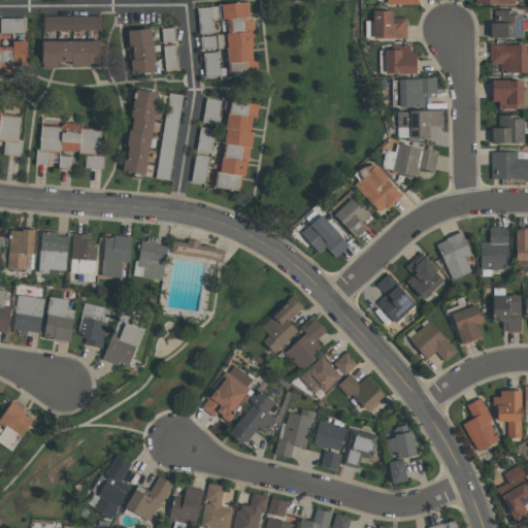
[(198,7),(211,6),(211,5),(221,4),(249,1),(251,17),(253,15),(254,30),(255,30),(257,45),(255,45),(257,72),(233,74),(232,62),(231,62),(230,47),(231,47),(230,32),(231,32),(230,18),(215,20),(216,32),(200,33),(198,7)]
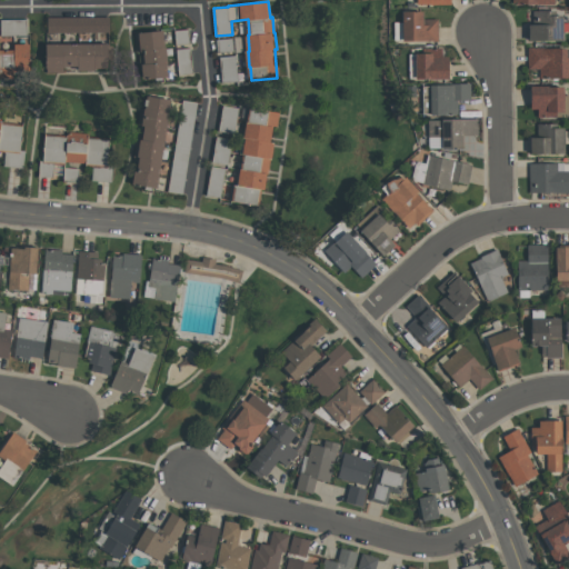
[(532,40),(532,25),(533,25),(532,10),(561,10),(561,15),(566,15),(566,40),(532,40)]
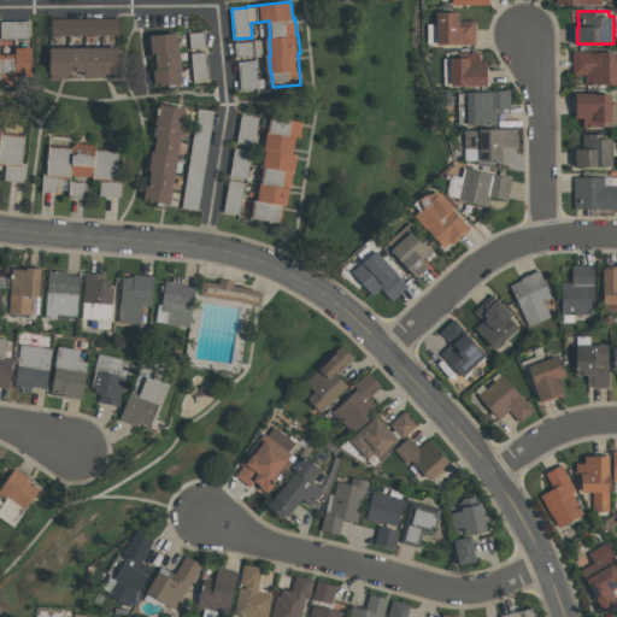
[(477,45),(470,45),(470,43),(441,43),(441,42),(429,42),(429,23),(440,23),(440,12),(463,12),(463,21),(477,21),(477,45)]
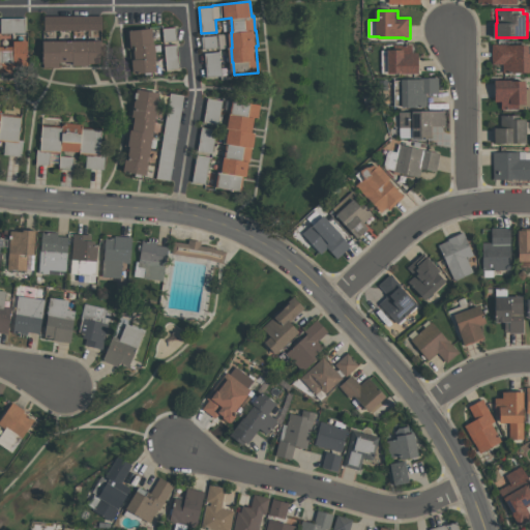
[(2,33),(2,18),(26,18),(26,33),(2,33)]
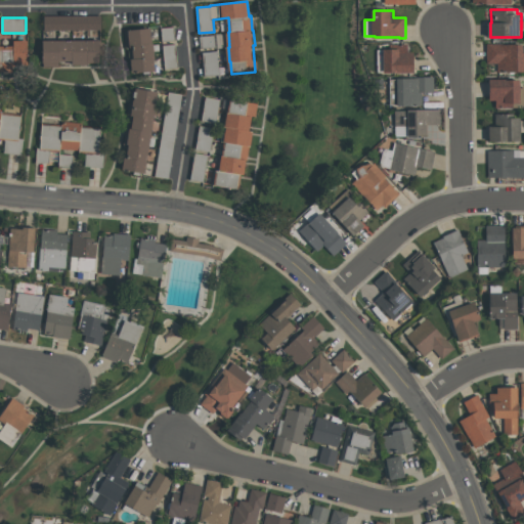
[(163,42),(162,28),(175,27),(176,40),(163,42)]
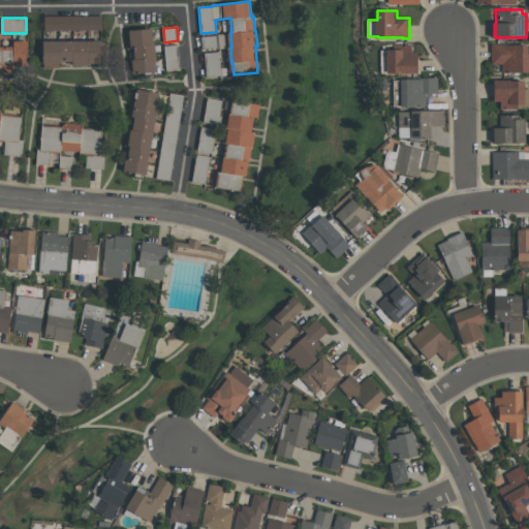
[(159,70),(135,73),(134,60),(130,61),(129,50),(127,50),(125,30),(154,28),(156,43),(157,42),(159,59),(158,60),(159,70)]
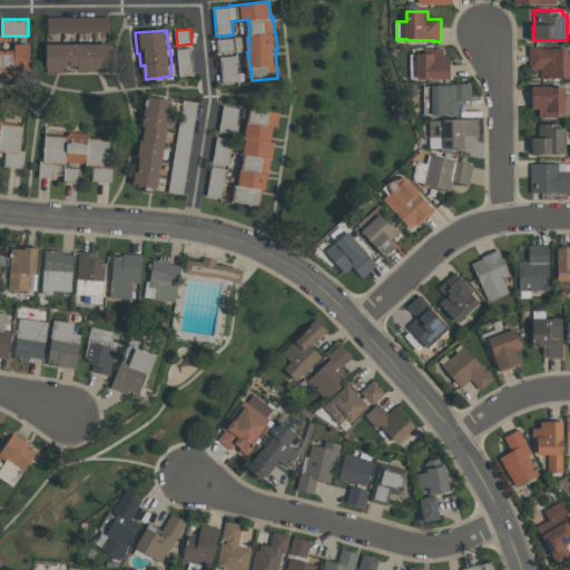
[(218,52),(217,39),(233,38),(235,51),(218,52)]
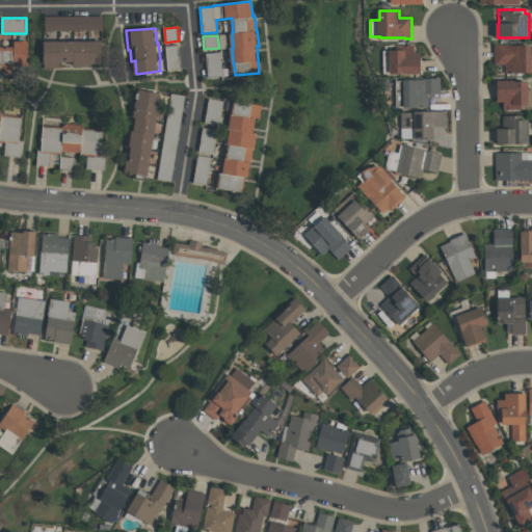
[(46,41),(104,40),(104,62),(91,62),(91,65),(76,65),(76,61),(62,61),(62,68),(46,68),(46,41)]
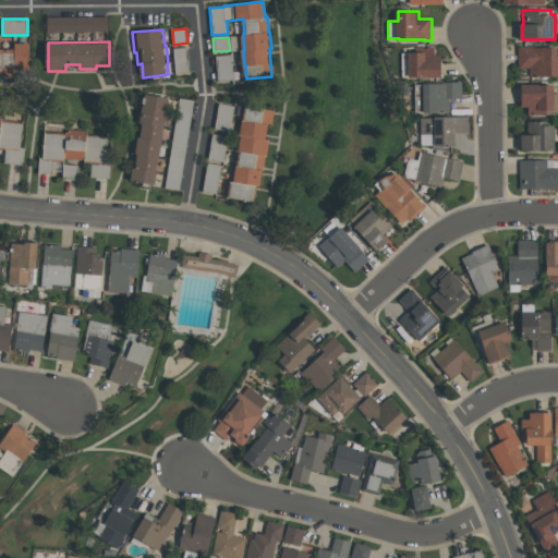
[(0,44),(2,44),(2,49),(16,49),(16,43),(32,43),(32,70),(15,71),(15,75),(0,76),(0,44)]
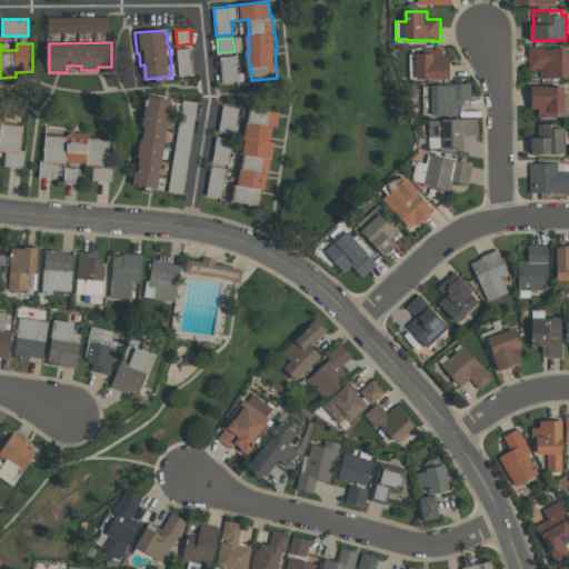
[(568,48),(568,77),(540,78),(540,68),(529,69),(528,47),(543,47),(543,49),(568,48)]
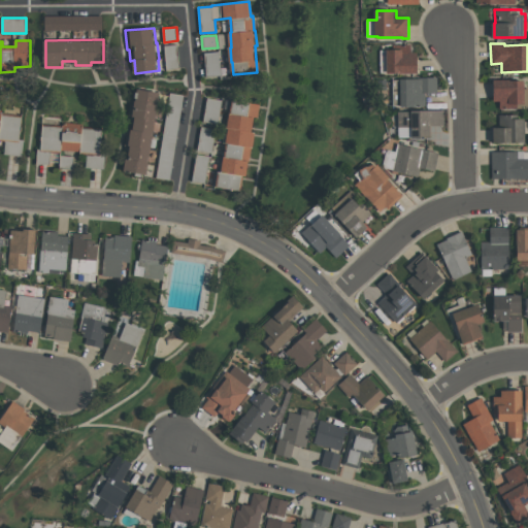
[(164,45),(177,44),(180,68),(167,69),(164,45)]
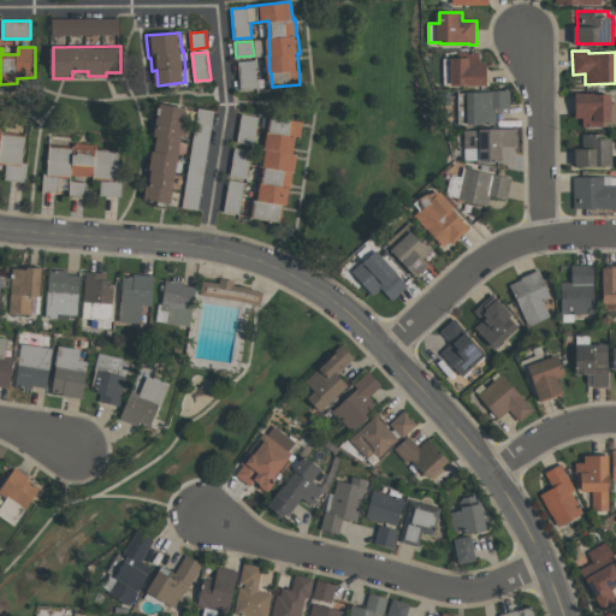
[(490,60),(490,86),(469,86),(469,84),(455,84),(454,58),(461,58),(461,52),(480,52),(480,60),(490,60)]
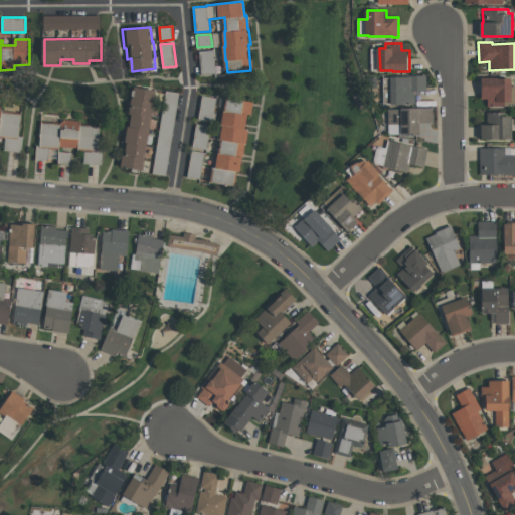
[(201,74),(199,51),(214,50),(216,72),(201,74)]
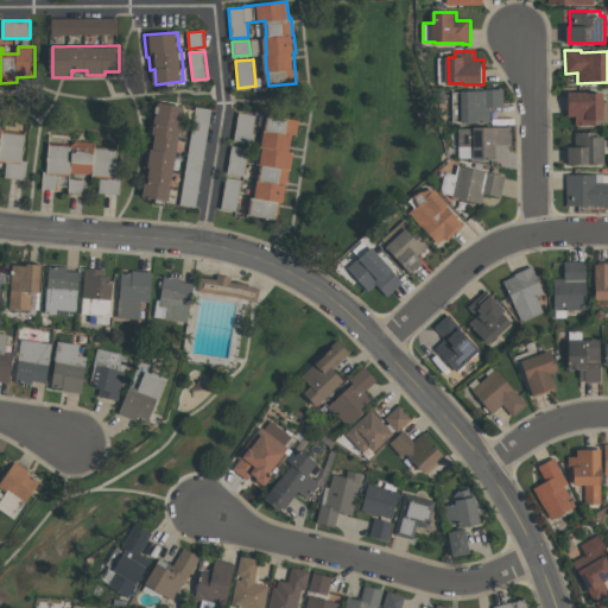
[(504,106),(489,106),(491,120),(487,120),(487,122),(464,122),(464,121),(455,121),(454,92),(463,92),(463,90),(482,90),(482,89),(504,89),(504,106)]
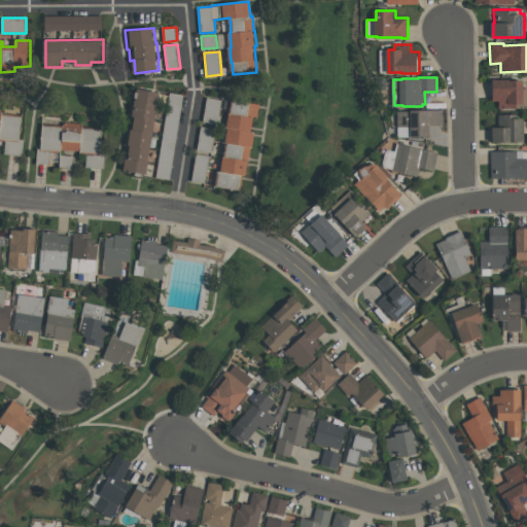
[(525,79),(525,89),(526,88),(526,108),(500,108),(500,101),(494,101),(494,99),(492,99),(492,81),(495,81),(495,79),(525,79)]
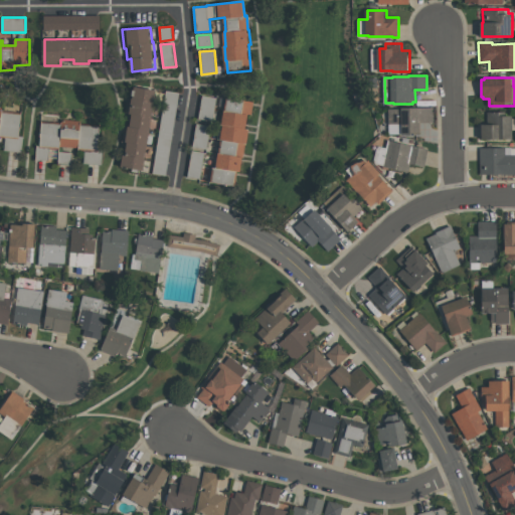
[(157,90),(145,170),(140,169),(140,172),(132,171),(132,169),(123,168),(125,154),(126,155),(128,143),(121,142),(123,125),(131,126),(133,113),(125,112),(128,98),(133,99),(133,98),(134,98),(134,96),(134,90),(135,90),(136,87),(157,90)]
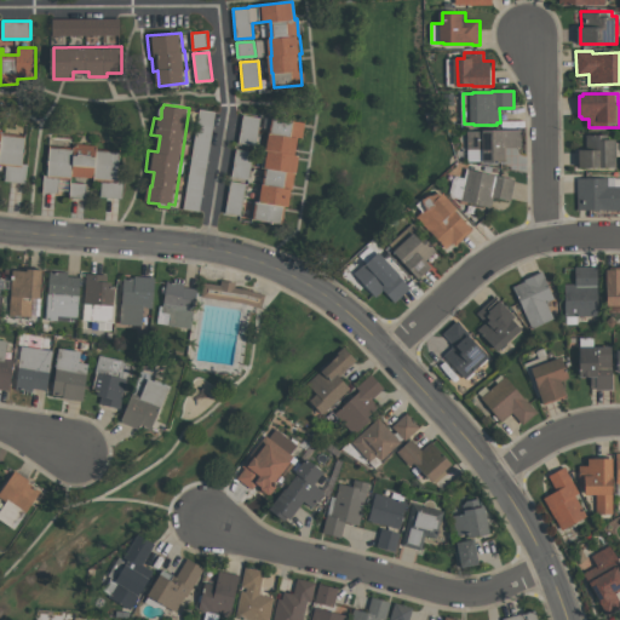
[(216,112),(200,211),(183,208),(200,109),(216,112)]
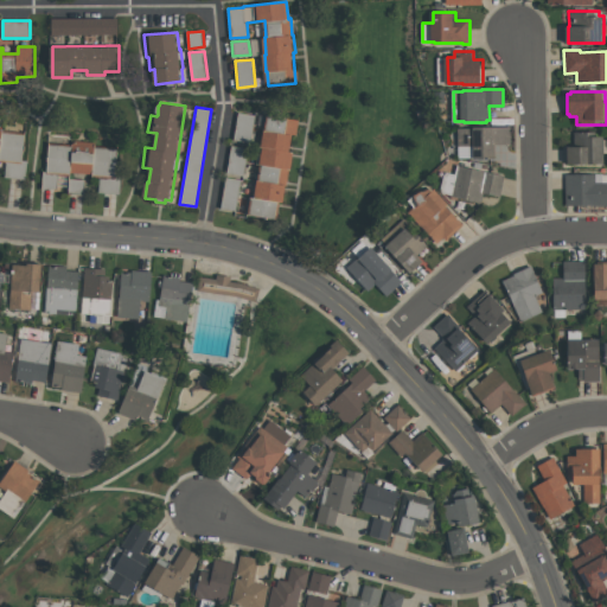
[(251,142),(234,139),(238,112),(256,115),(251,142)]
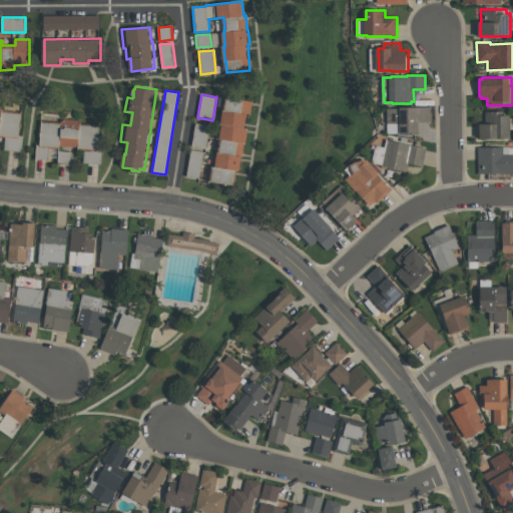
[(211,181),(213,166),(216,166),(218,151),(219,151),(221,138),(220,138),(223,123),(222,123),(224,109),(227,96),(252,100),(250,111),(248,111),(246,127),(248,128),(246,143),(243,143),(241,155),(243,156),(241,171),(238,170),(235,185),(211,181)]
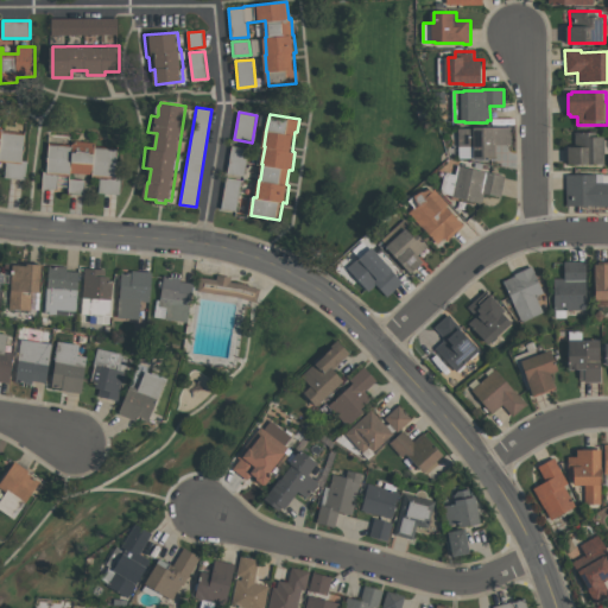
[(26,133),(23,160),(26,160),(25,179),(5,177),(6,163),(0,162),(0,126),(5,127),(5,131),(26,133)]
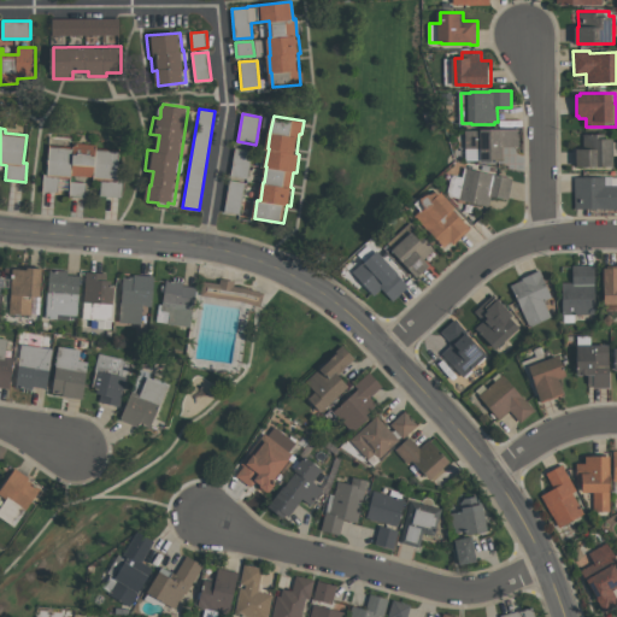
[(465,130),(483,130),(483,129),(519,128),(519,146),(505,147),(506,160),(483,160),(483,148),(466,148),(465,130)]
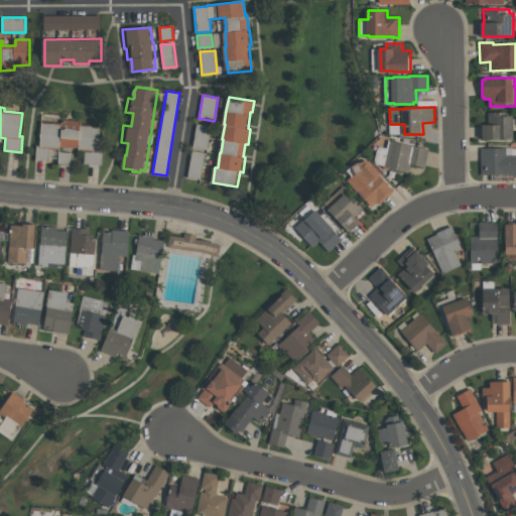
[(514,116),(514,138),(484,139),(484,124),(488,124),(488,112),(507,112),(507,116),(514,116)]
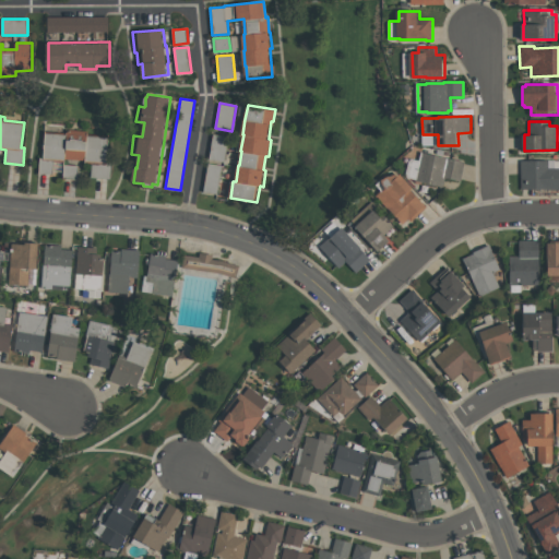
[(109,135),(107,163),(111,163),(110,178),(92,177),(93,164),(85,163),(85,159),(66,158),(66,163),(55,162),(54,174),(39,173),(40,157),(45,158),(46,131),(67,132),(67,129),(87,131),(87,133),(109,135)]
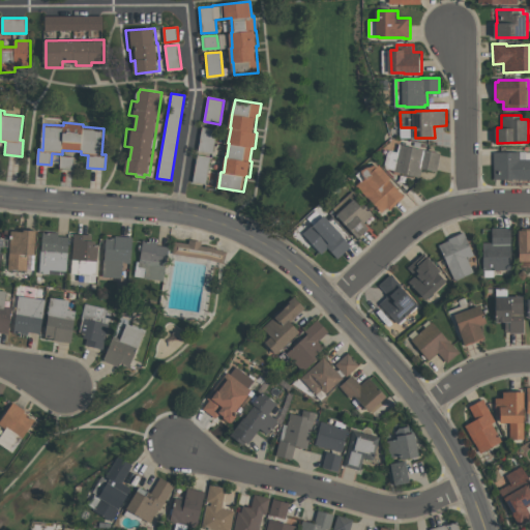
[(198,151),(202,126),(217,129),(213,153),(198,151)]
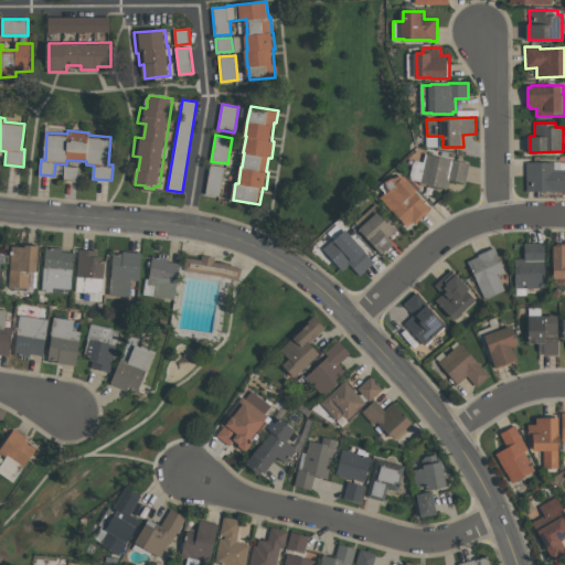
[(470,163),(466,182),(450,179),(448,188),(422,182),(412,180),(409,177),(413,163),(415,160),(424,161),(426,153),(470,163)]
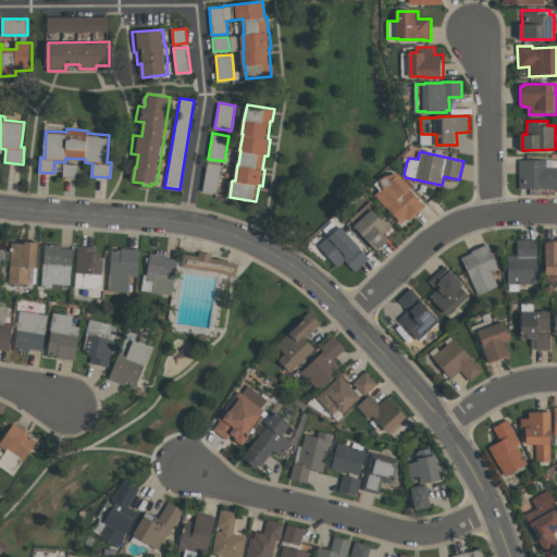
[(556,187),(520,188),(519,160),(556,159),(556,187)]
